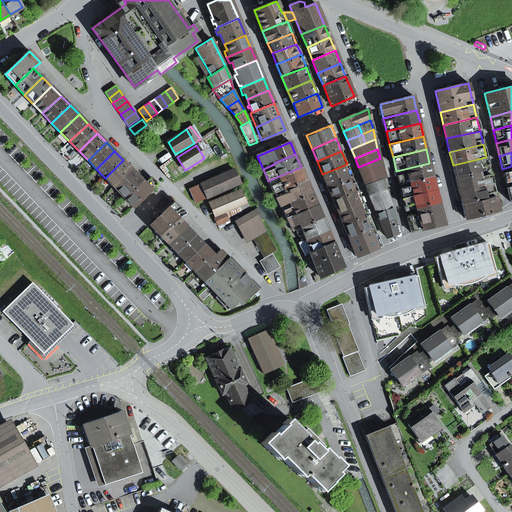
[(453,165),(456,178),(489,170),(486,157),(453,165)]
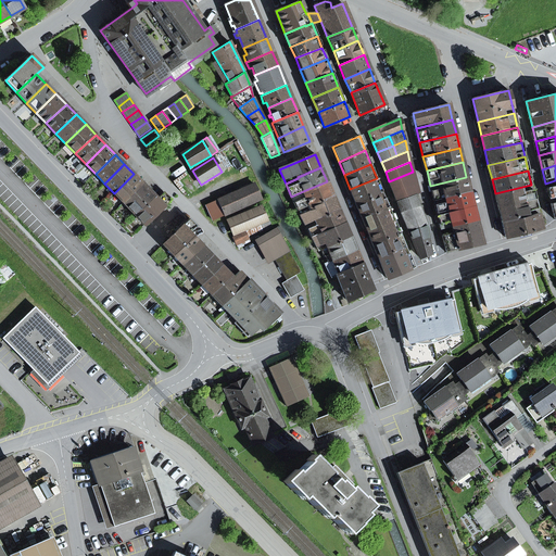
[(389,181),(393,191),(416,182),(413,172),(389,181)]
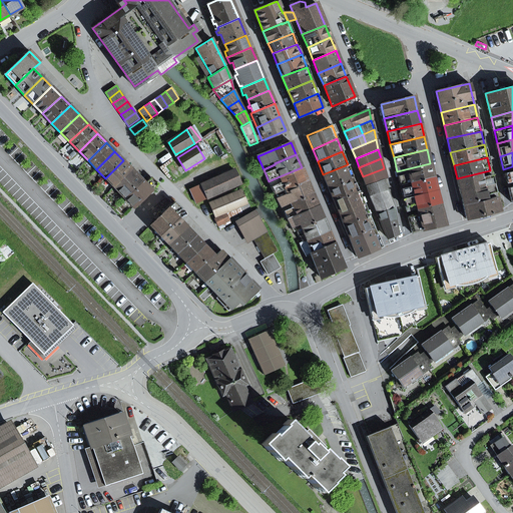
[(123,160),(105,178),(113,187),(131,169),(123,160)]
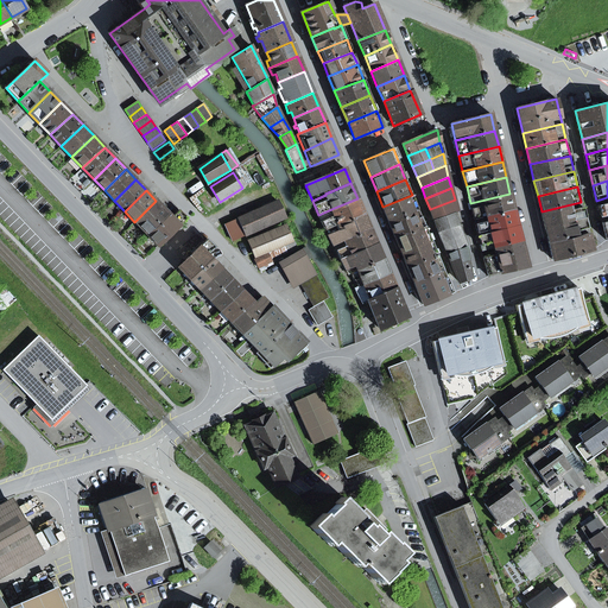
[(470,203),(474,219),(513,209),(510,194),(470,203)]
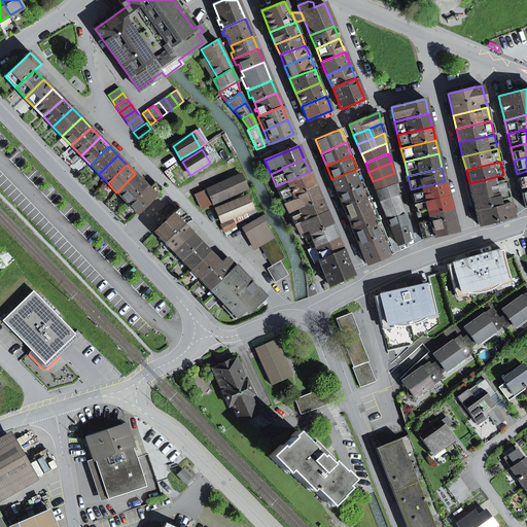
[(355,185),(356,186),(363,183),(357,169),(331,179),(338,192),(355,185)]
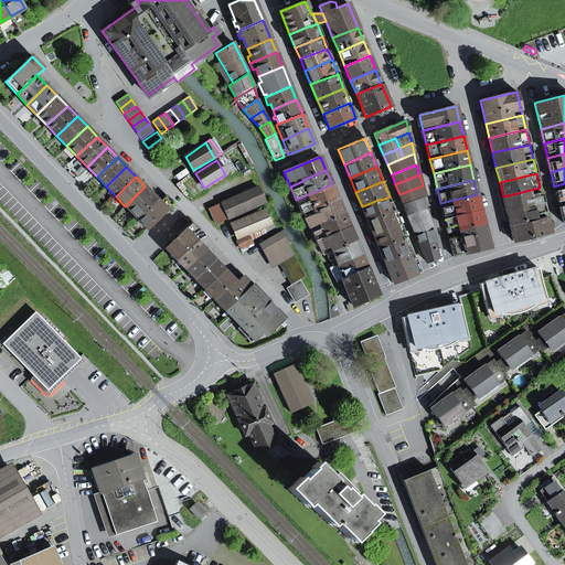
[(564,183),(554,187),(558,201),(564,199),(564,183)]
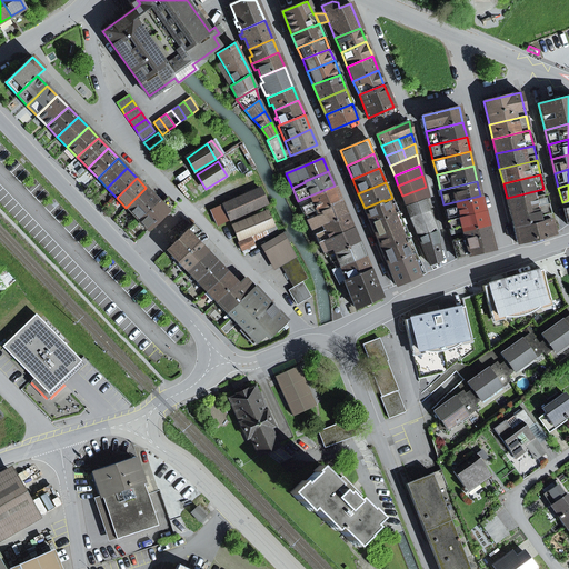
[(310,196),(298,201),(306,217),(317,211),(317,210),(340,200),(335,186),(310,196)]
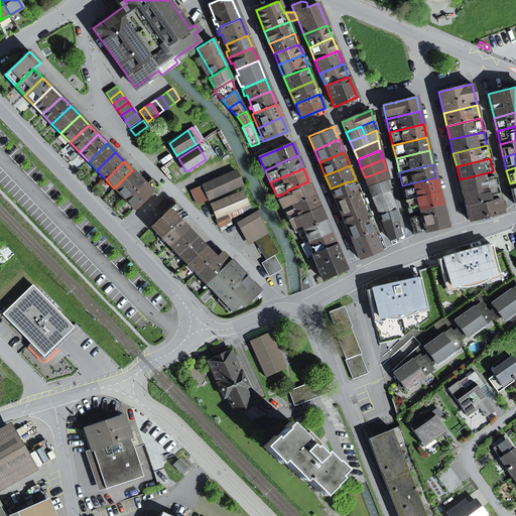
[(368,186),(383,180),(388,178),(386,169),(365,177),(368,186)]
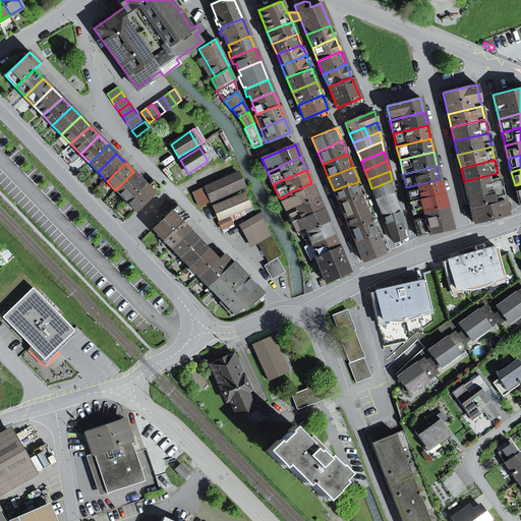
[(133,172),(115,190),(126,201),(145,183),(133,172)]
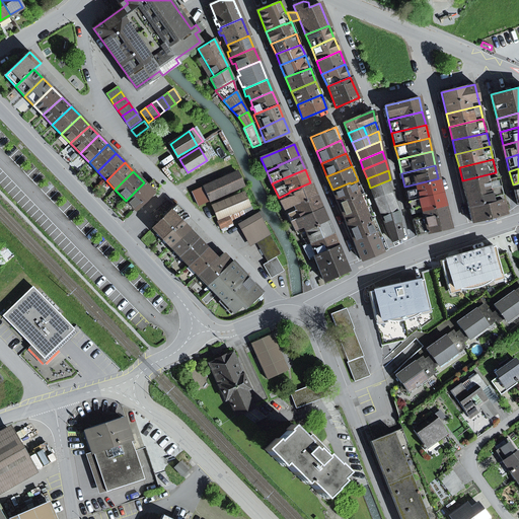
[(199,206),(243,186),(237,171),(193,192),(199,206)]
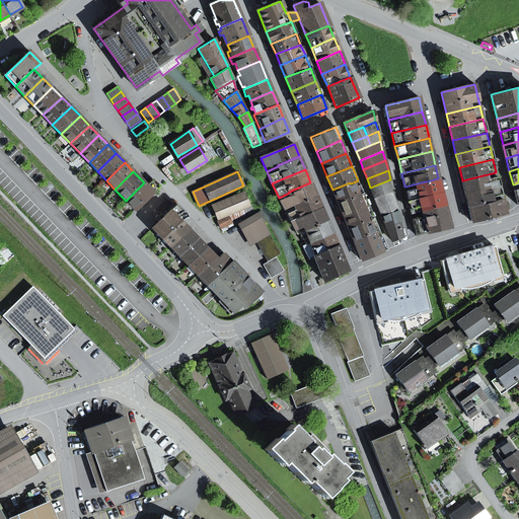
[(462,180),(465,194),(499,186),(496,172),(462,180)]
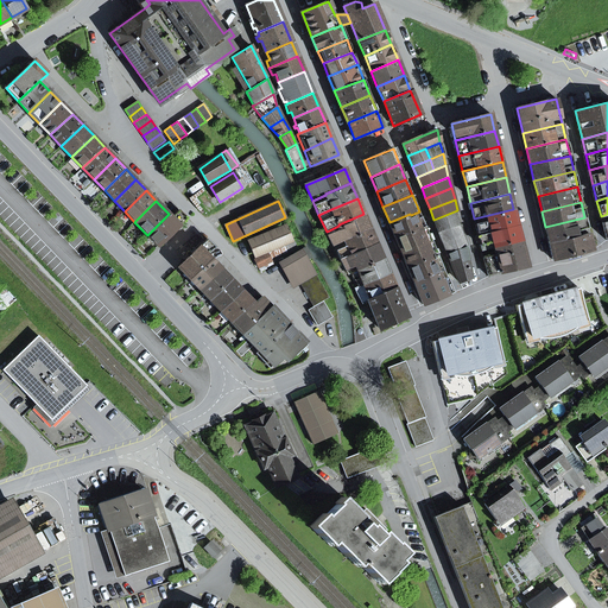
[(474,219),(477,235),(518,226),(513,209),(474,219)]
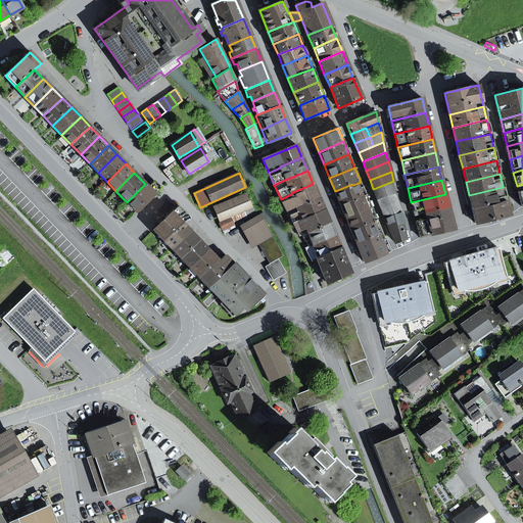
[(145,184),(127,202),(136,211),(150,197),(160,188),(154,181),(148,187),(145,184)]
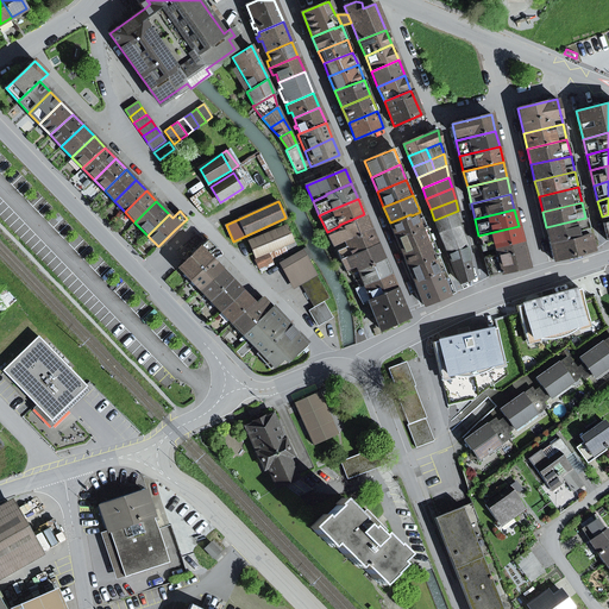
[(390,223),(396,238),(426,227),(420,212),(412,215),(410,214),(390,223)]
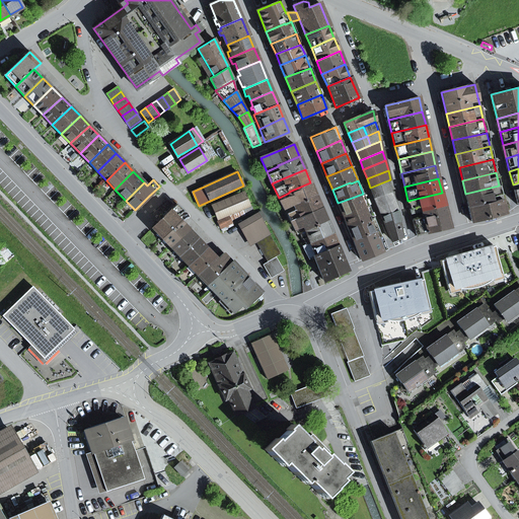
[(370,188),(374,197),(389,191),(385,181),(370,188)]
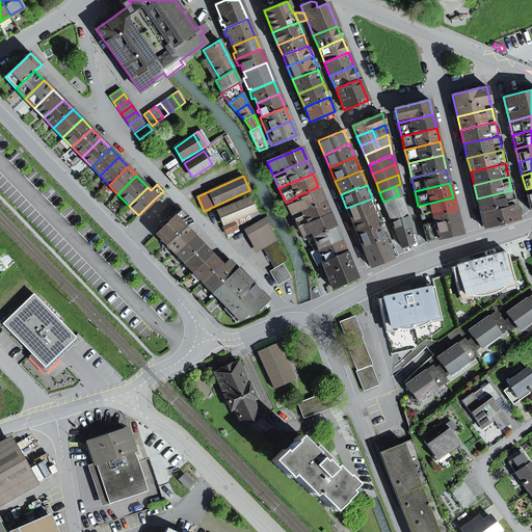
[(296,197),(286,203),(292,214),(323,200),(318,187),(296,196),(296,197)]
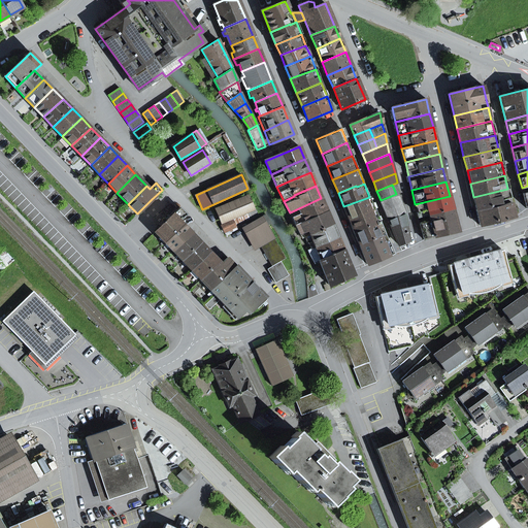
[(500,205),(500,206),(512,203),(507,189),(473,197),(476,210),(500,205)]
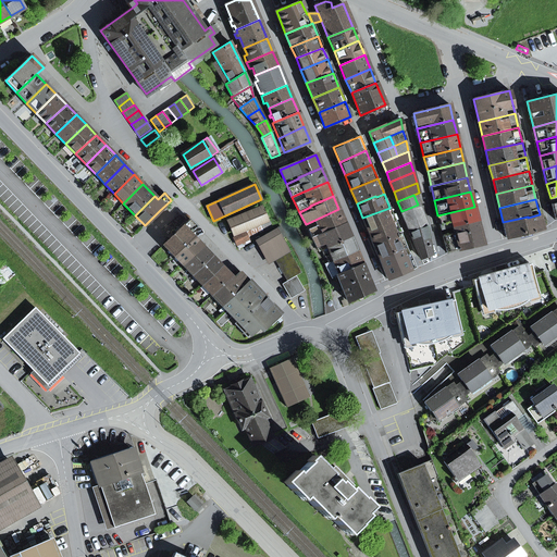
[(401,211),(406,222),(421,214),(418,205),(401,211)]
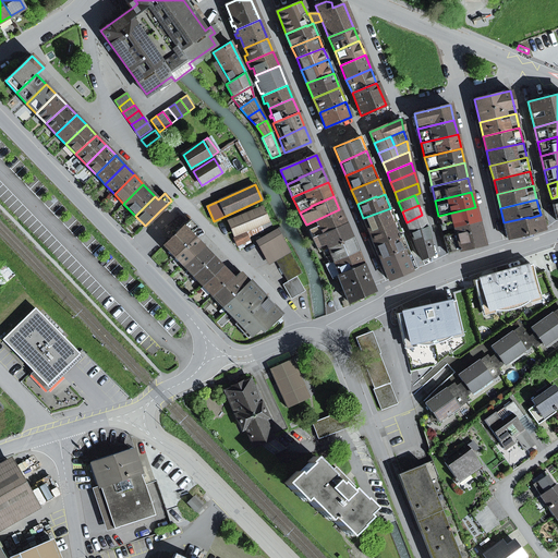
[(245,230),(250,230),(269,221),(263,206),(229,221),(235,237),(245,230)]
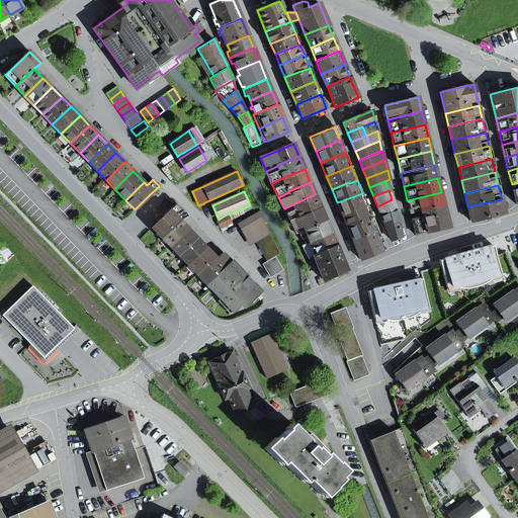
[(407,200),(411,213),(444,205),(441,192),(407,200)]
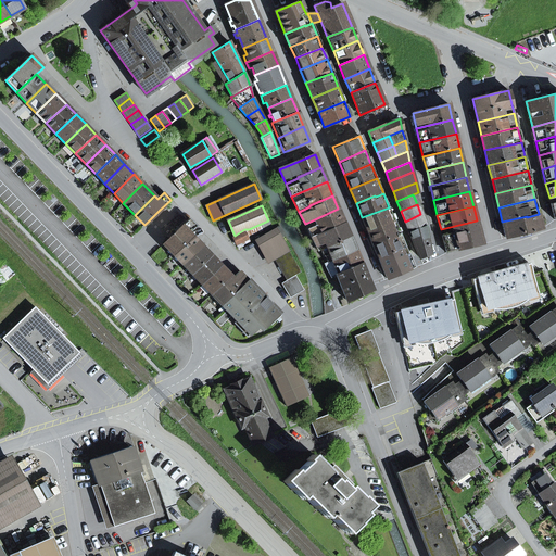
[(362,217),(367,231),(394,219),(389,207),(362,217)]
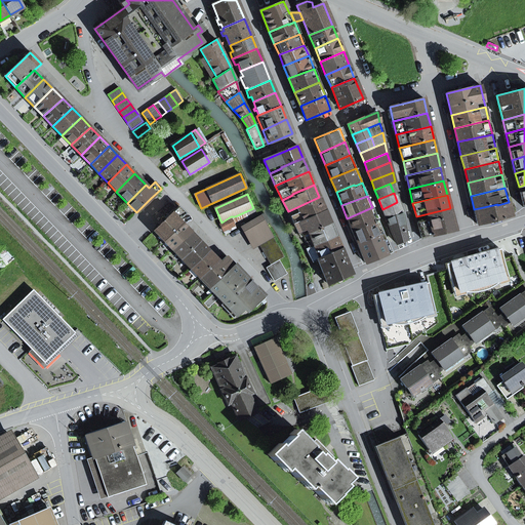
[(319,197),(288,211),(294,224),(325,210),(319,197)]
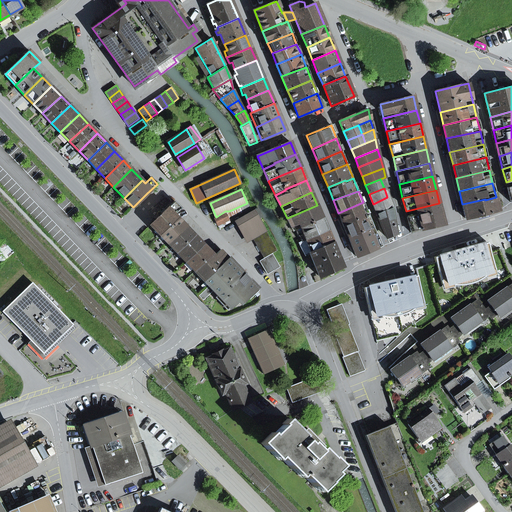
[(373,204),(377,213),(391,207),(387,197),(373,204)]
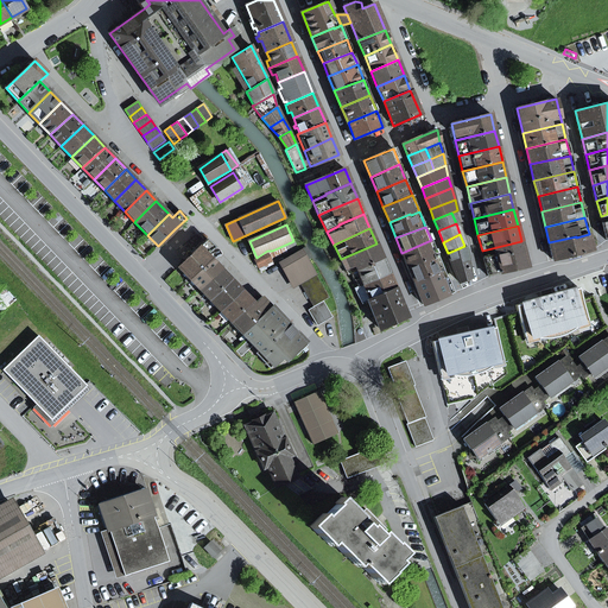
[(549,242),(552,260),(593,251),(589,234),(576,238),(576,236),(549,242)]
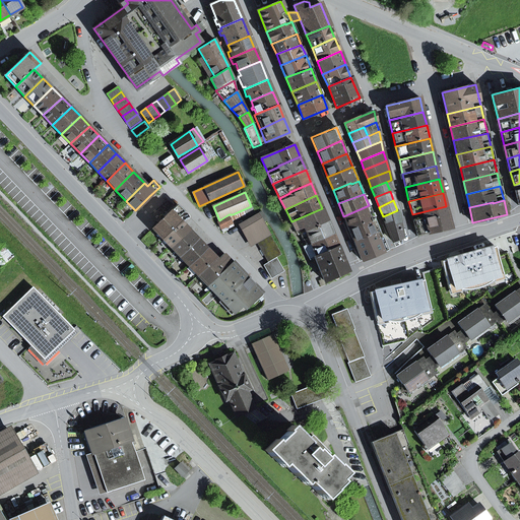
[(177,205),(152,229),(163,239),(181,221),(178,218),(184,212),(177,205)]
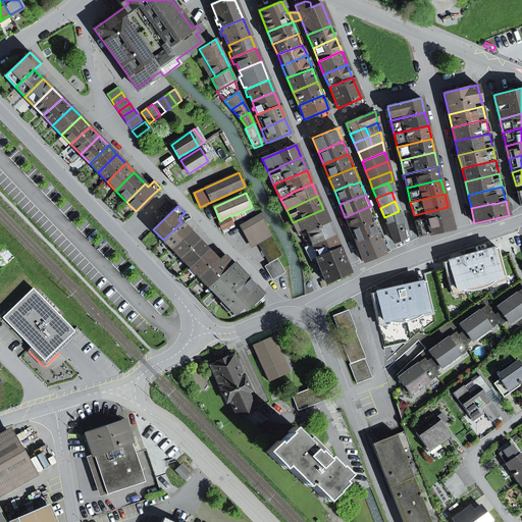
[(345,217),(350,230),(375,219),(370,206),(345,217)]
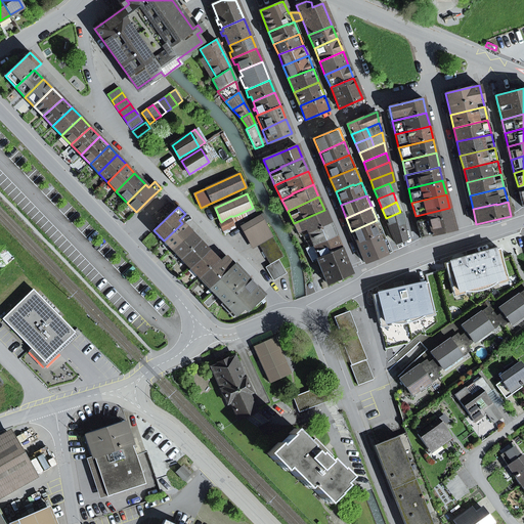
[(230,218),(233,223),(256,214),(253,208),(234,216),(230,218)]
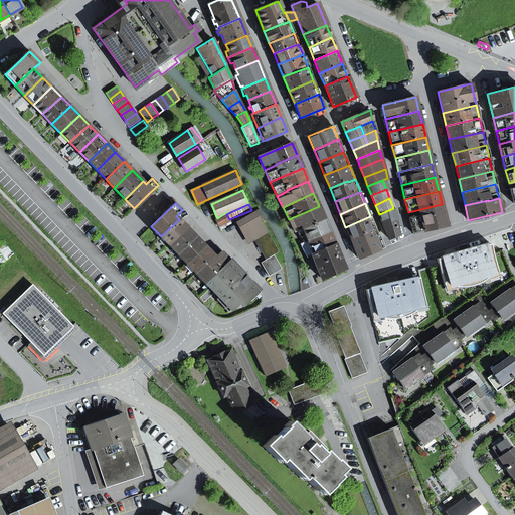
[(413,234),(448,226),(442,204),(408,212),(413,234)]
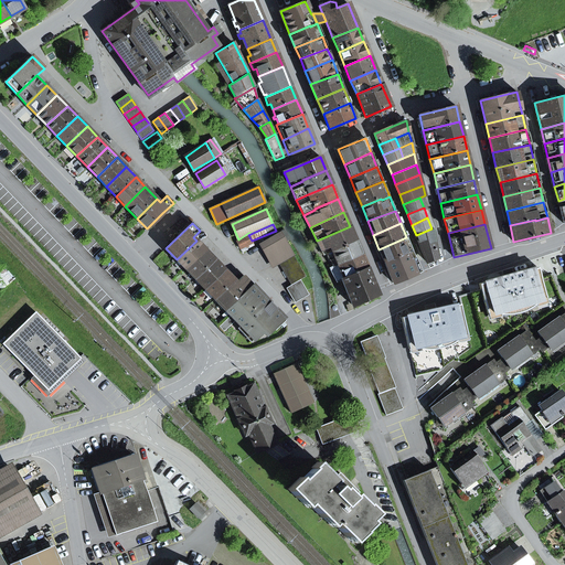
[(326,254),(355,241),(350,226),(317,241),(323,255),(326,254)]
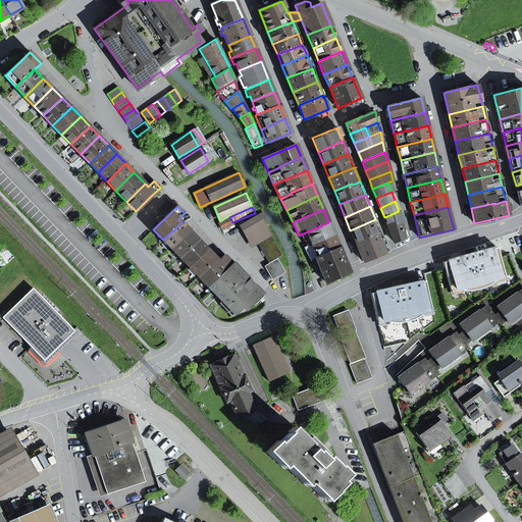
[(384,217),(395,243),(404,239),(399,211),(384,217)]
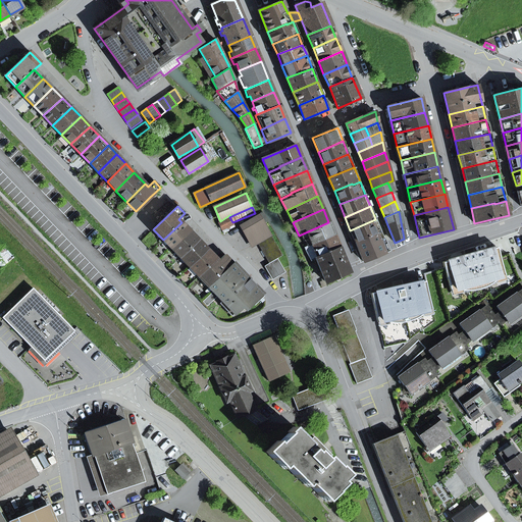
[(241,225),(253,246),(271,236),(259,215),(241,225)]
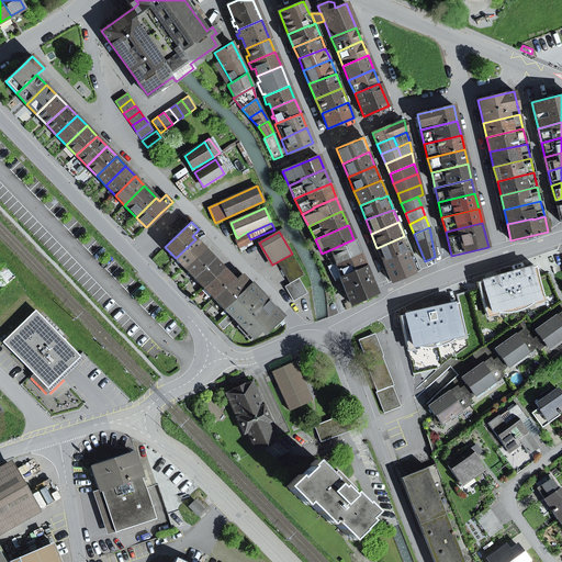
[(239,248),(251,243),(250,239),(247,234),(236,240),(239,248)]
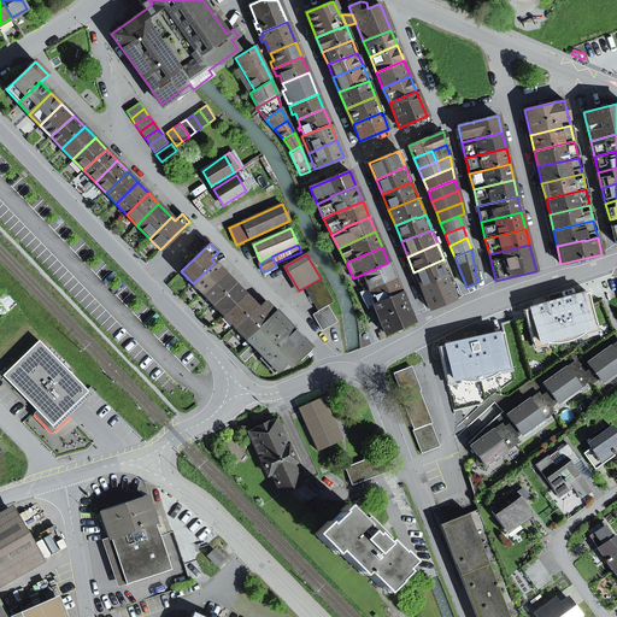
[(413,272),(421,287),(451,275),(444,259),(413,272)]
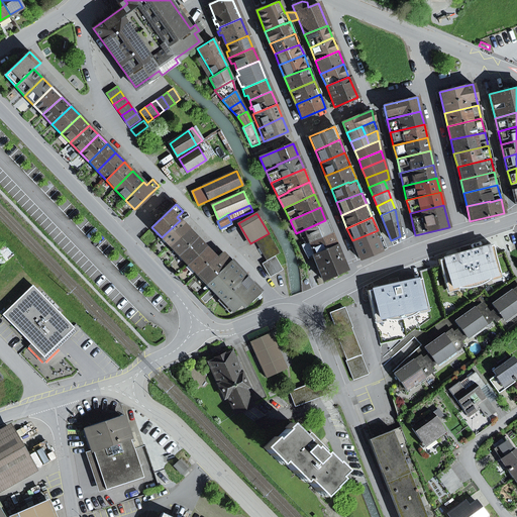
[(180,220),(162,237),(170,246),(188,229),(180,220)]
